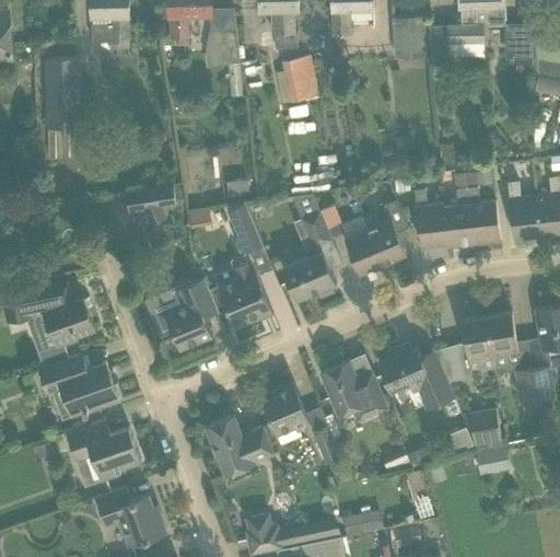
[(90,0),(91,7),(91,18),(92,42),(112,42),(112,43),(129,42),(128,16),(128,0),(90,0)]
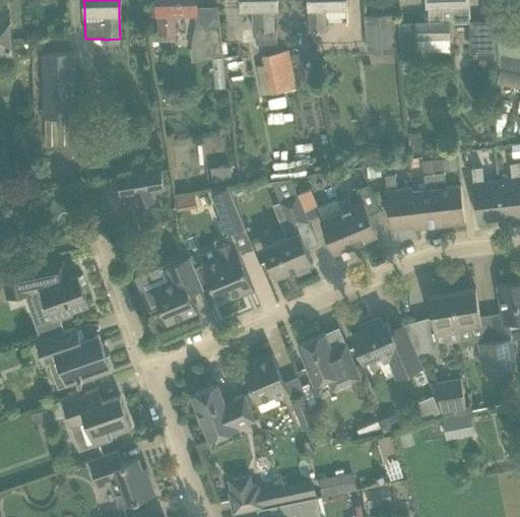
[(174,15),(194,14),(196,14),(196,10),(195,0),(155,0),(156,15),(158,15),(158,37),(175,36),(174,15)]
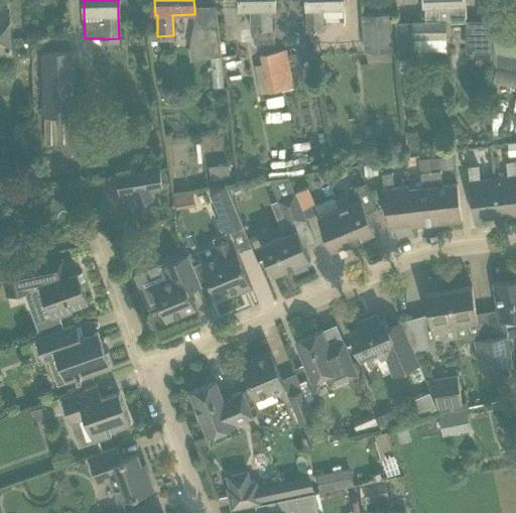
[(238,0),(239,2),(239,11),(250,11),(251,32),(253,32),(253,45),(274,45),(273,32),(270,32),(270,10),(275,10),(274,0),(238,0)]
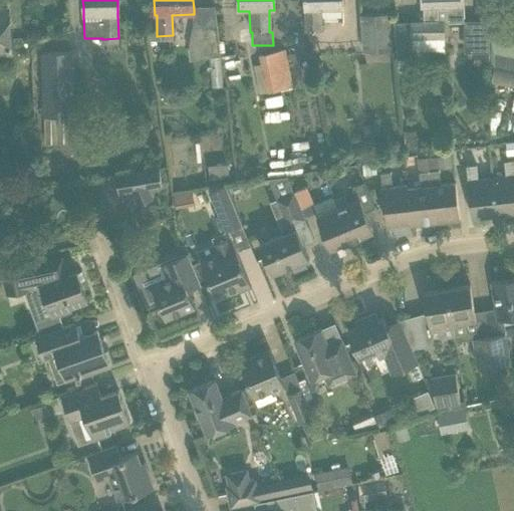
[(303,0),(304,10),(305,34),(320,34),(319,10),(341,9),(341,0),(303,0)]
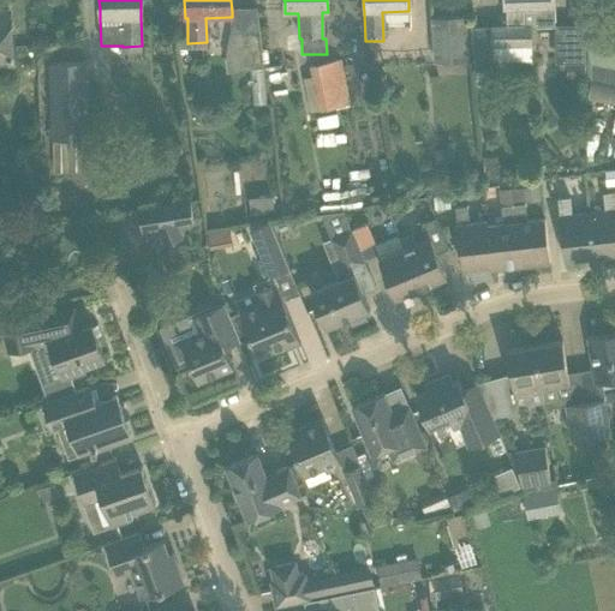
[(532,30),(530,0),(503,0),(505,9),(506,29),(470,30),(473,73),(499,73),(499,64),(529,64),(529,30),(532,30)]
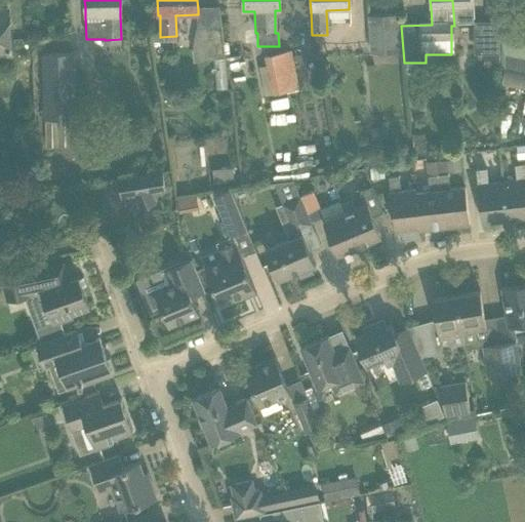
[(452,0),(454,26),(473,25),(473,6),(474,6),(473,0),(452,0)]
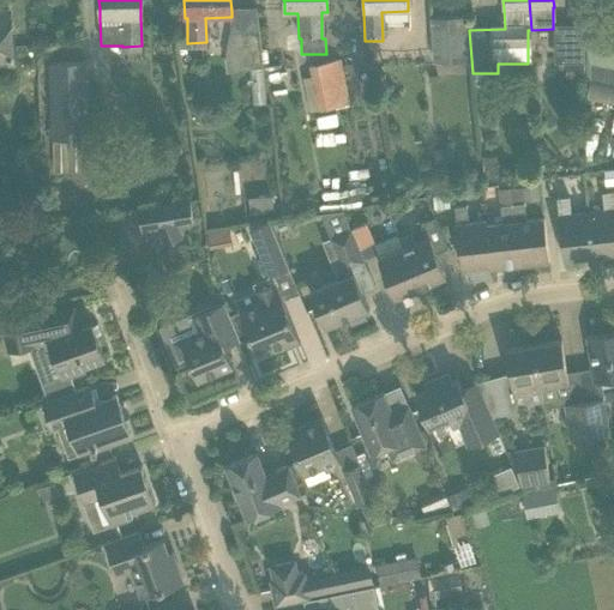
[(0,72),(13,71),(8,13),(0,13),(0,72)]
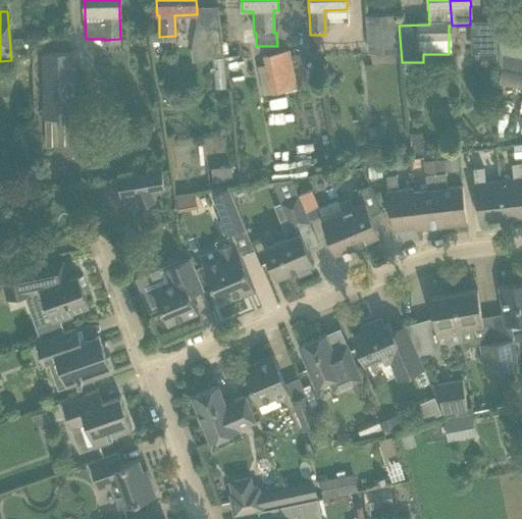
[(365,17),(367,55),(397,53),(395,16),(365,17)]
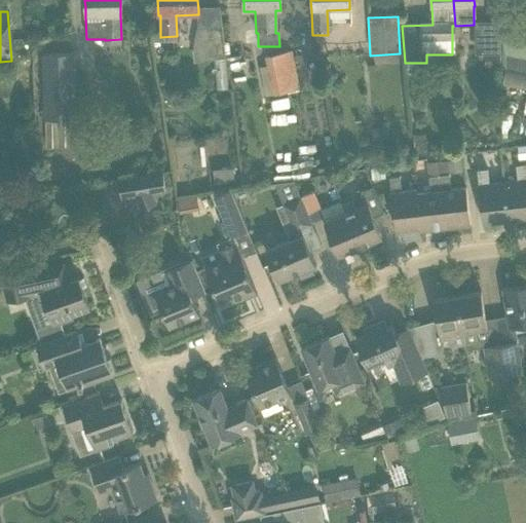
[(525,21),(516,20),(513,36),(525,38),(525,21)]
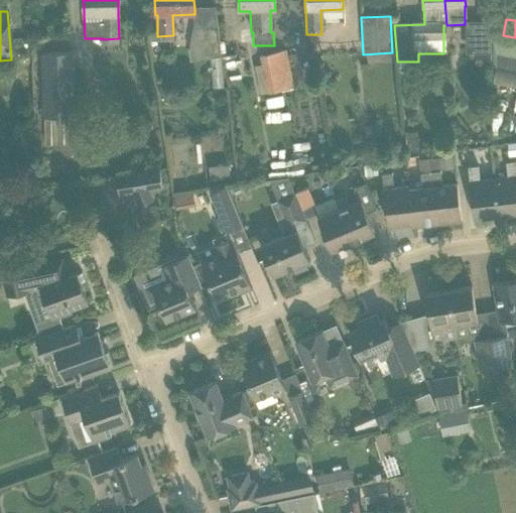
[(489,23),(465,24),(466,54),(489,54),(489,23)]
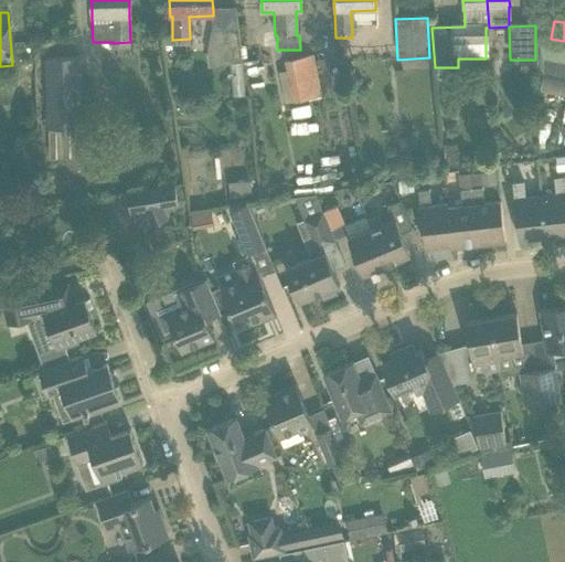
[(237,30),(216,32),(221,67),(230,66),(242,65),(237,30)]
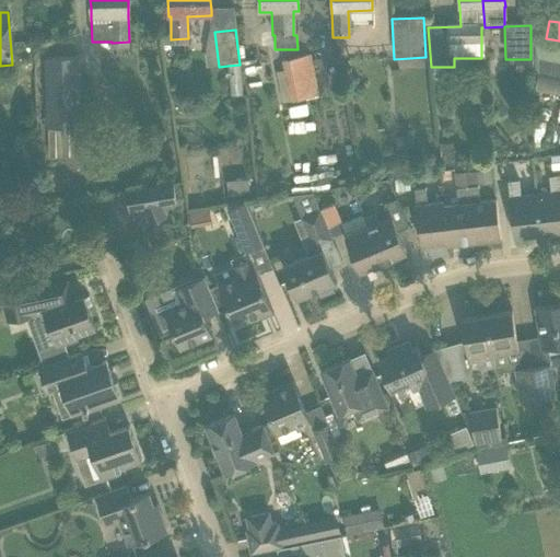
[(559,78),(559,43),(533,38),(538,59),(538,74),(559,78)]
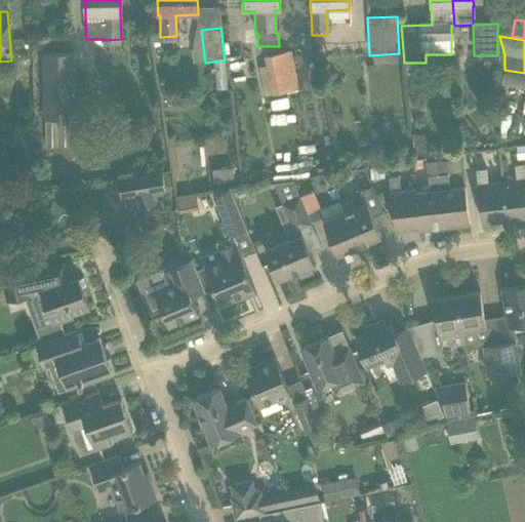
[(75,122),(73,54),(43,55),(45,123),(45,149),(72,149),(71,122),(75,122)]
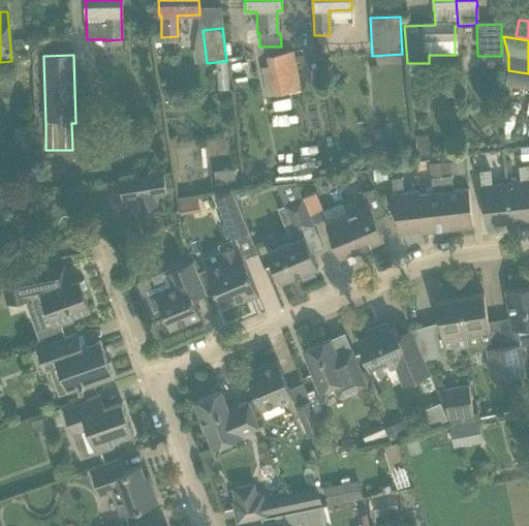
[(266,59),(272,98),(300,93),(293,55),(266,59)]
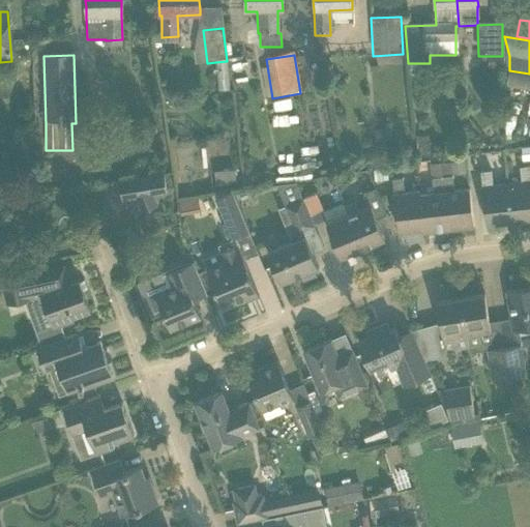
[(502,58),(487,58),(487,69),(502,69),(502,58)]
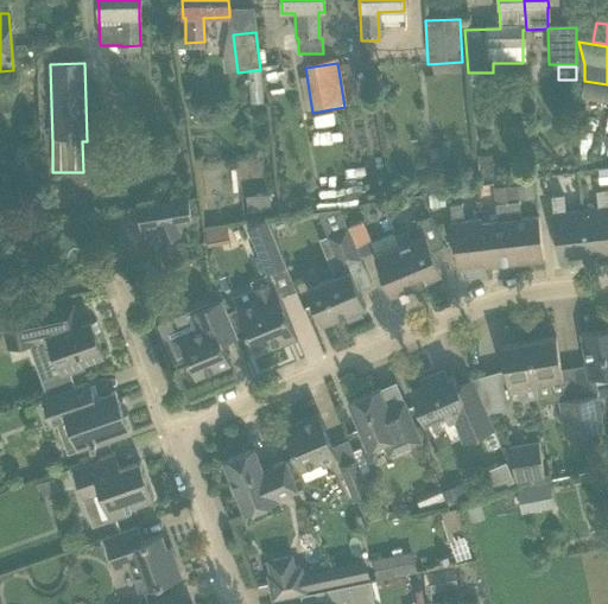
[(476,157),(480,184),(494,183),(491,156),(476,157)]
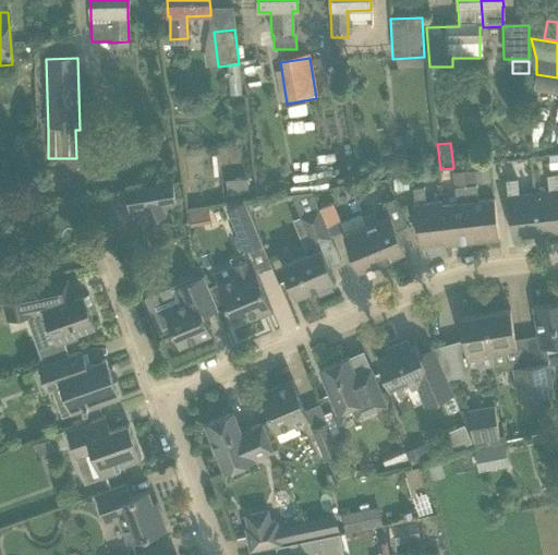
[(489,171),(475,172),(476,185),(490,184),(489,171)]
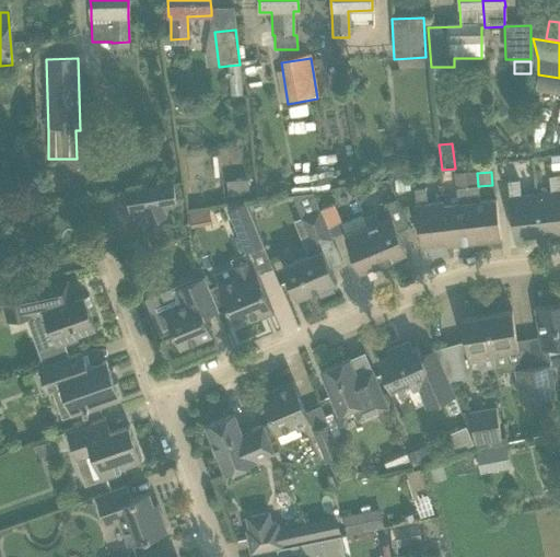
[(466,173),(455,175),(457,190),(467,188),(466,173)]
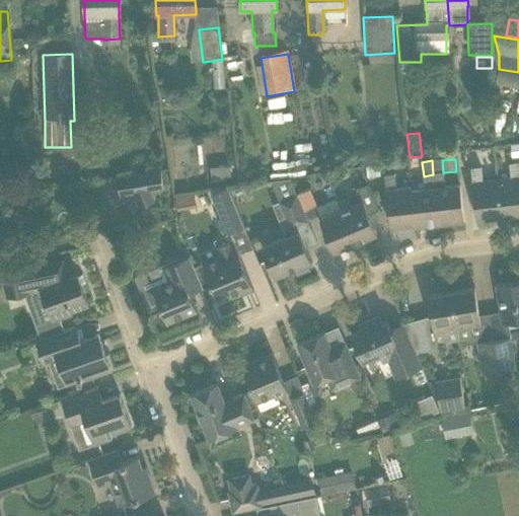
[(510,180),(497,181),(501,219),(518,217),(518,163),(509,165),(510,180)]
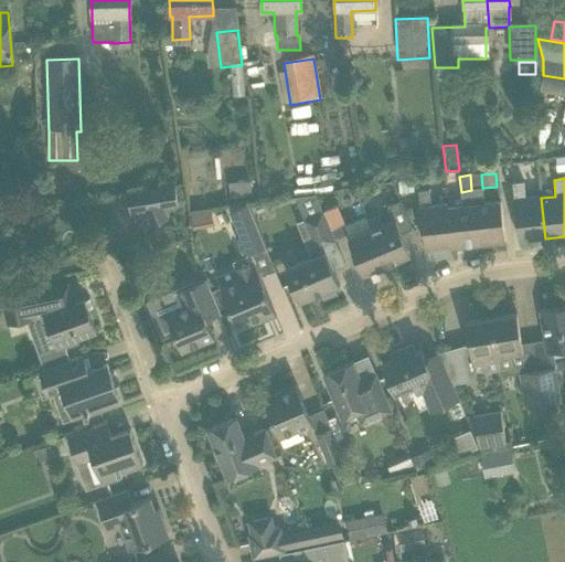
[(412,181),(397,183),(400,194),(413,192),(412,181)]
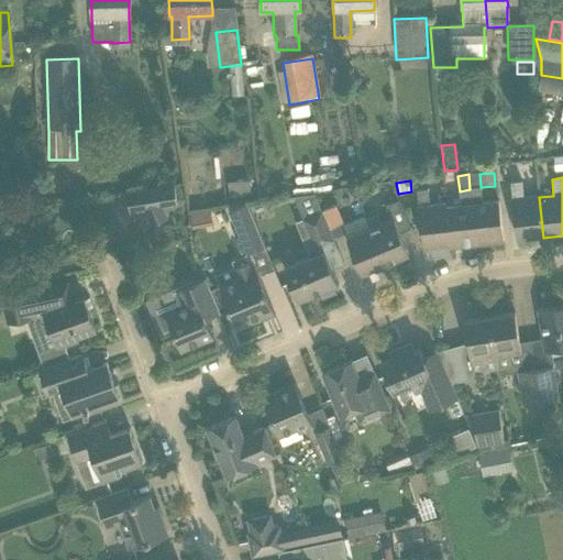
[(229,184),(230,197),(251,196),(250,183),(229,184)]
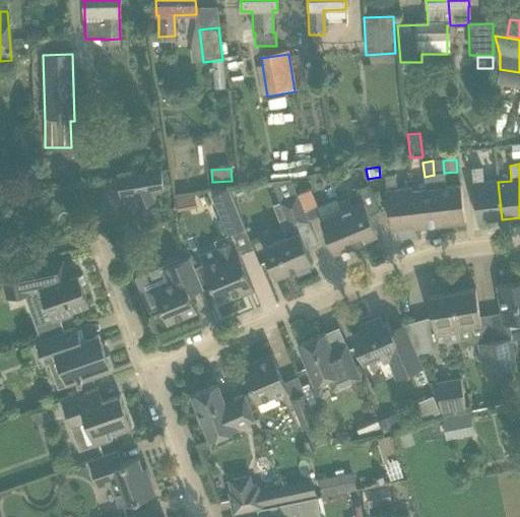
[(502,219),(498,182),(483,184),(481,169),(471,171),(473,185),(472,185),(477,222),(502,219)]
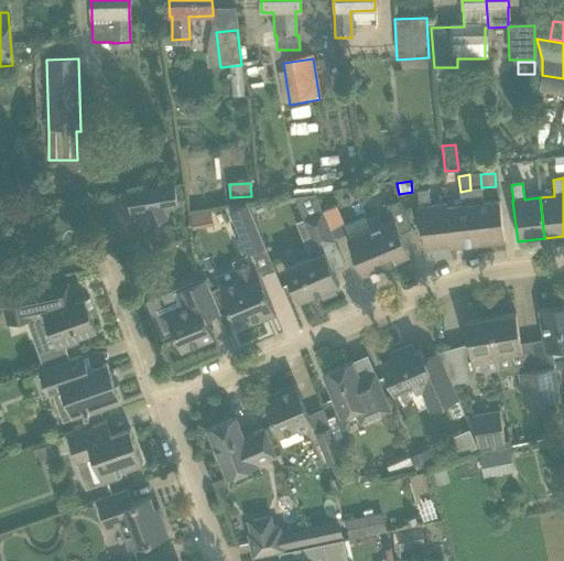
[(163,212),(177,209),(174,187),(126,194),(129,216),(143,215),(150,229),(167,222),(163,212)]
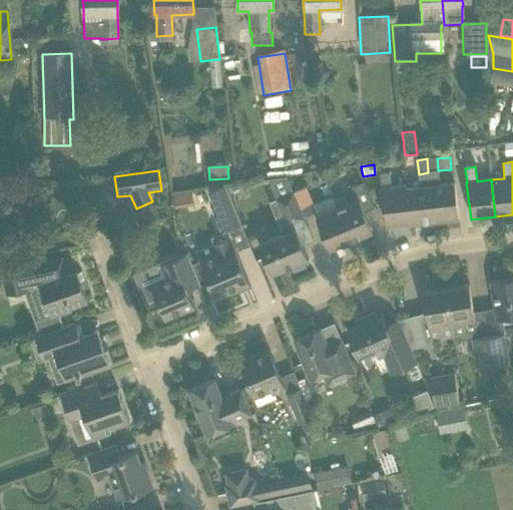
[(438,171),(428,172),(434,224),(459,221),(456,201),(454,184),(440,186),(438,171)]
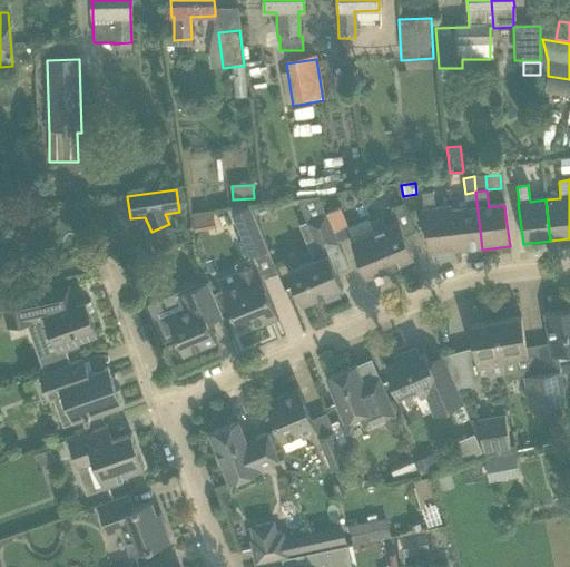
[(451,212),(454,248),(455,252),(482,250),(475,192),(465,194),(467,209),(452,212),(451,212)]
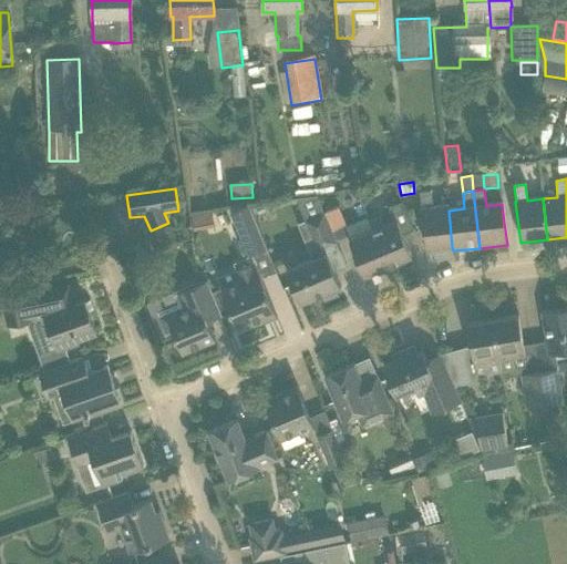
[(425,250),(452,247),(449,211),(450,211),(449,207),(433,208),(431,193),(420,194),(425,250)]
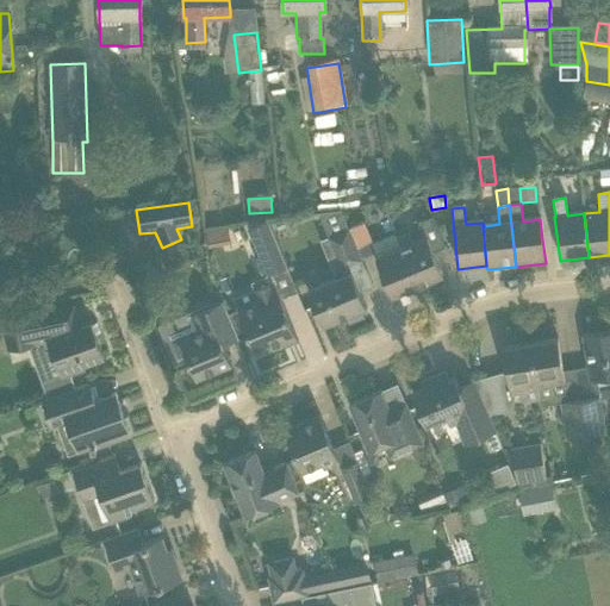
[(361,261),(356,249),(340,211),(318,214),(328,238),(341,270),(361,262),(361,261)]
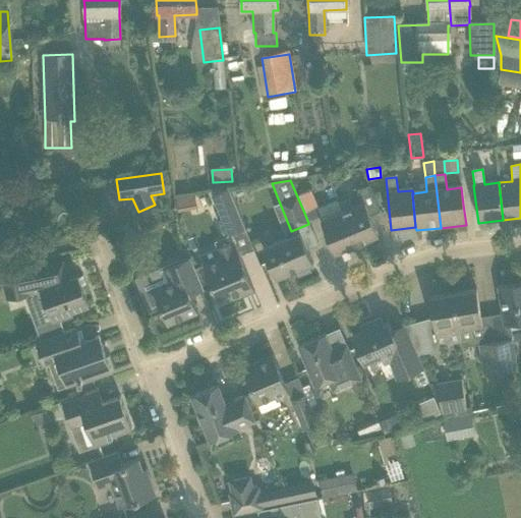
[(339,206),(342,214),(343,214),(356,247),(360,245),(360,244),(378,237),(369,217),(380,213),(369,187),(359,191),(364,205),(352,210),(349,202),(339,206)]
